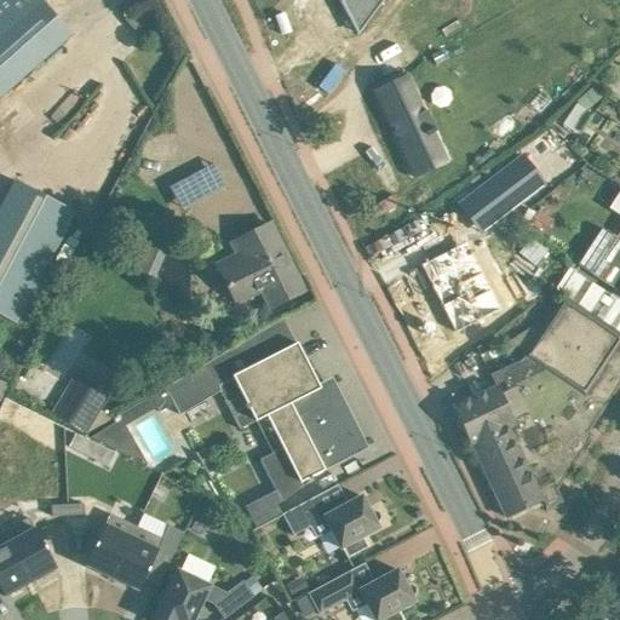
[(0,0),(0,96),(52,51),(70,35),(39,0),(0,0)]
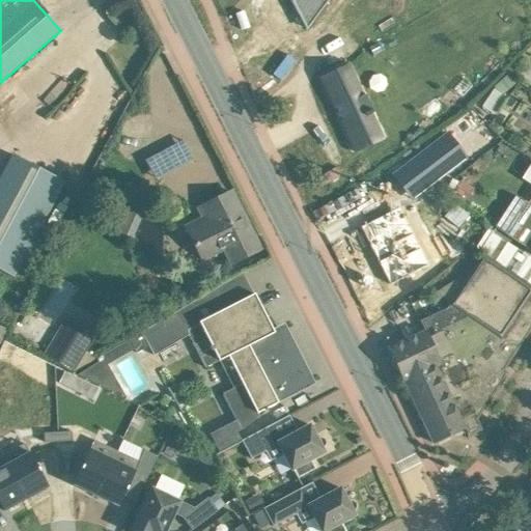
[(285,0),(304,33),(311,24),(310,24),(327,0),(285,0)]
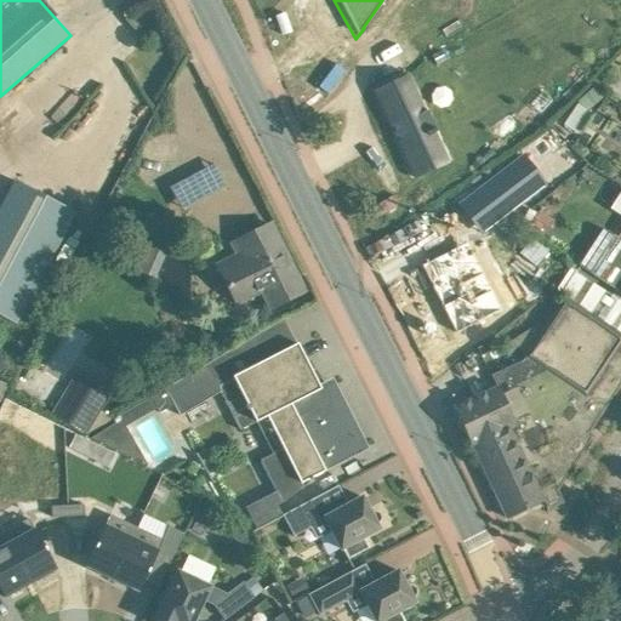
[(399,83),(376,92),(411,170),(422,165),(421,163),(432,158),(433,160),(444,155),(434,134),(437,132),(434,129),(436,129),(428,110),(425,112),(414,89),(404,93),(399,83)]
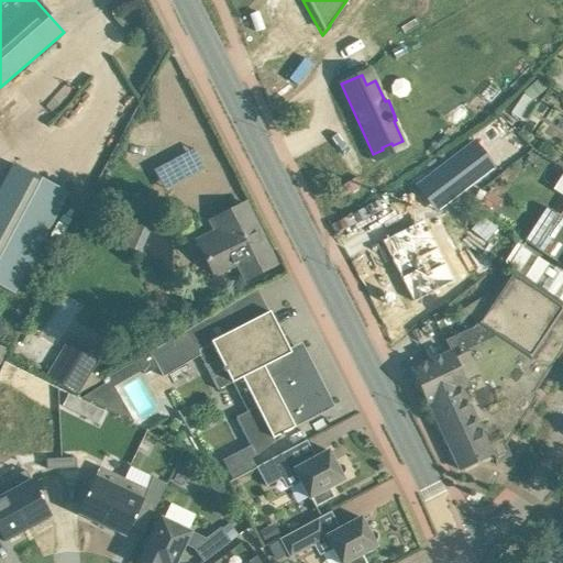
[(479,139),(438,169),(455,195),(498,163),(479,139)]
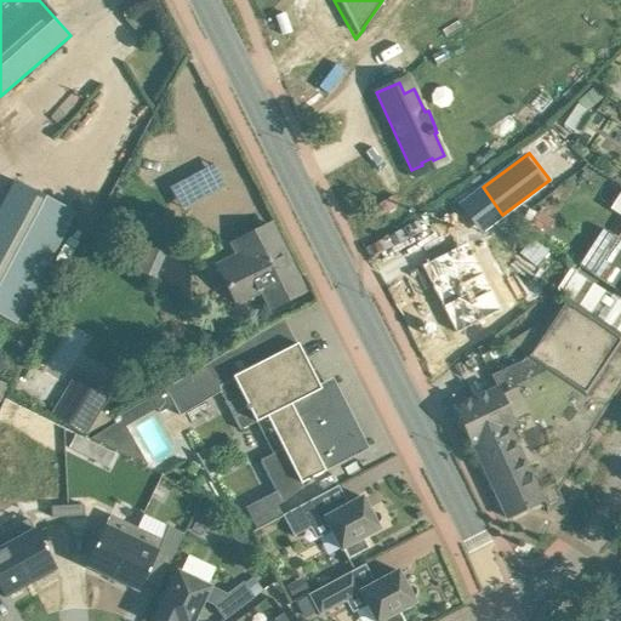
[(171,181),(182,206),(223,188),(212,164),(171,181)]
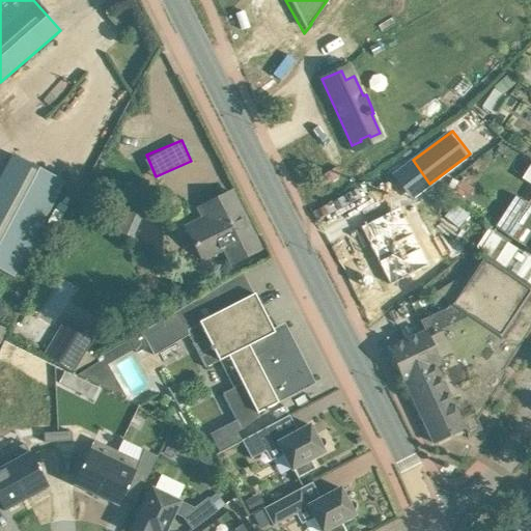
[(12,155),(0,176),(0,270),(12,277),(63,182),(12,155)]
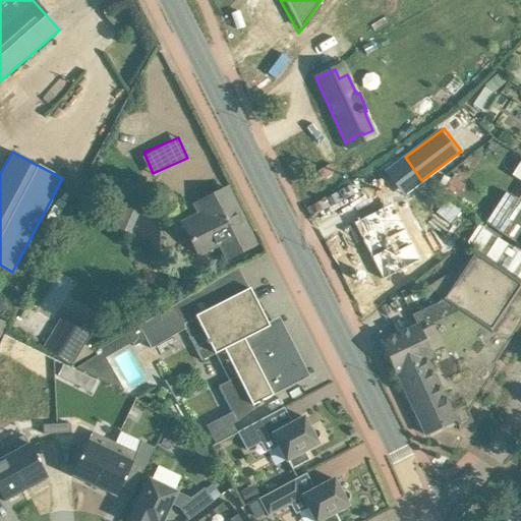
[(183,229),(197,257),(218,247),(224,261),(254,245),(226,188),(192,206),(199,220),(183,229)]
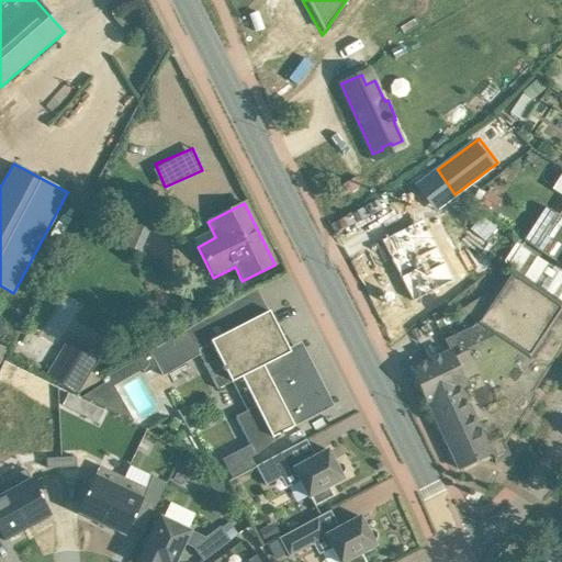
[(561,210),(537,249),(561,266),(561,210)]
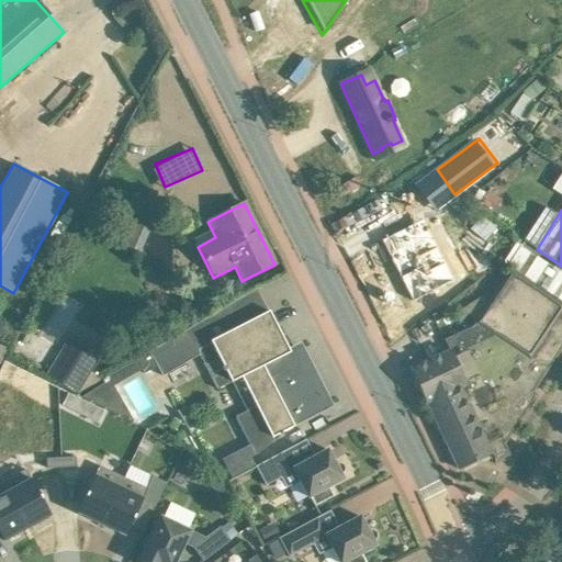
[(415,213),(380,232),(396,265),(412,294),(447,276),(415,213)]
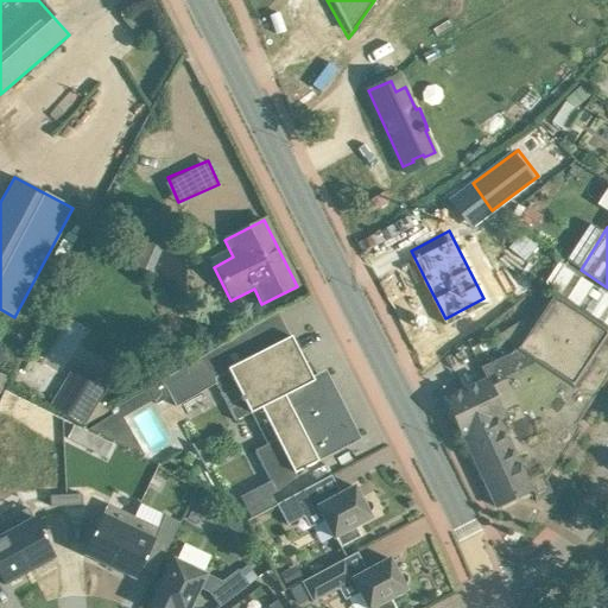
[(542,475),(607,374),(607,329),(552,291),(512,352),(480,367),(486,380),(447,398),(457,419),(455,420),(495,507),(532,491),(531,489),(545,483),(542,475)]
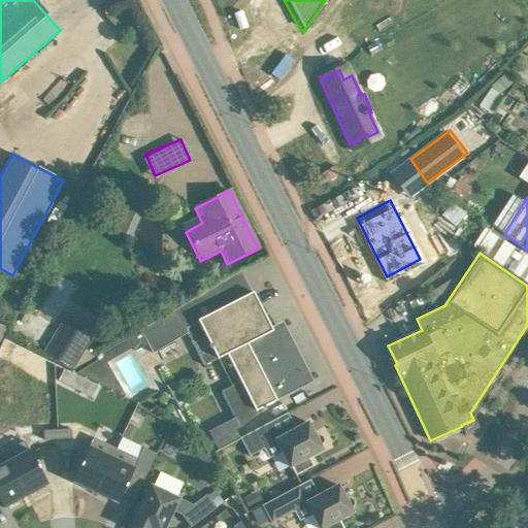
[(253,293),(184,328),(187,333),(203,366),(224,356),(237,384),(221,392),(234,418),(239,427),(239,428),(257,415),(256,411),(276,401),(275,399),(281,396),(281,397),(307,383),(278,326),(271,330),(253,293)]
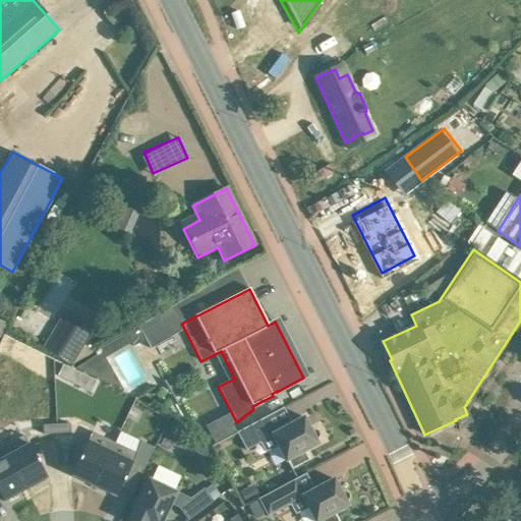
[(126,333),(133,346),(146,339),(151,348),(184,329),(181,324),(172,306),(136,327),(126,333)]
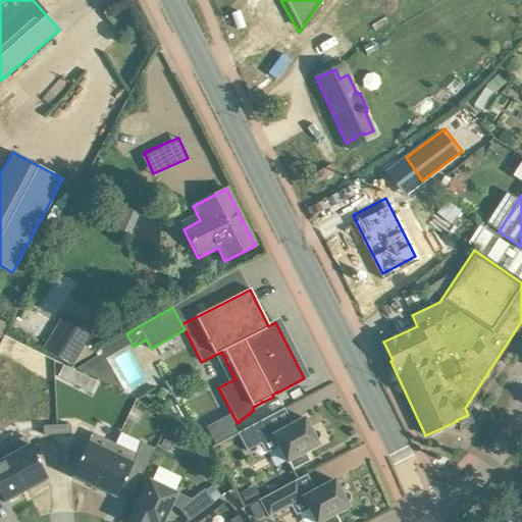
[(0,353),(9,358),(15,346),(5,341),(0,349),(0,353)]
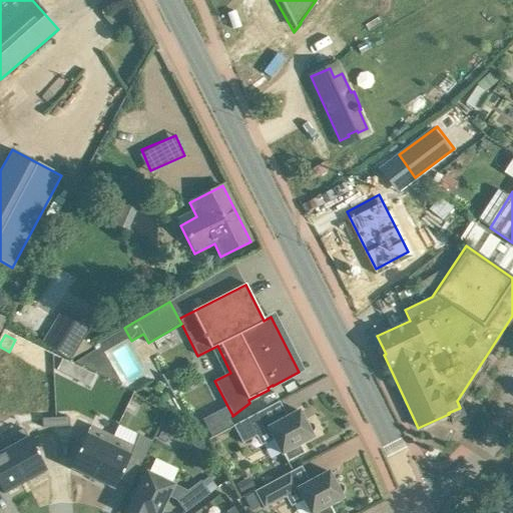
[(95,350),(74,363),(119,385),(121,384),(103,353),(98,343),(93,346),(95,350)]
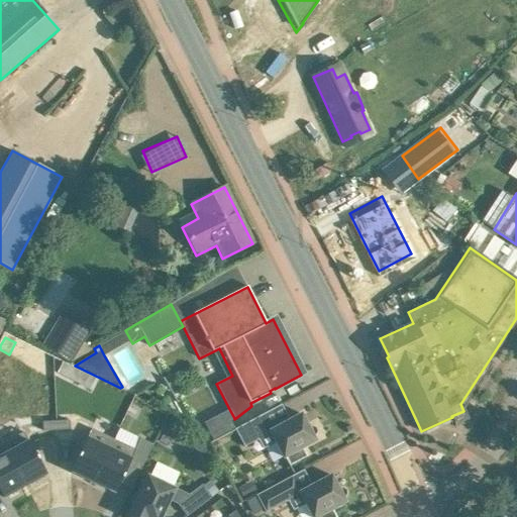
[(68,378),(73,368),(63,363),(57,373),(68,378)]
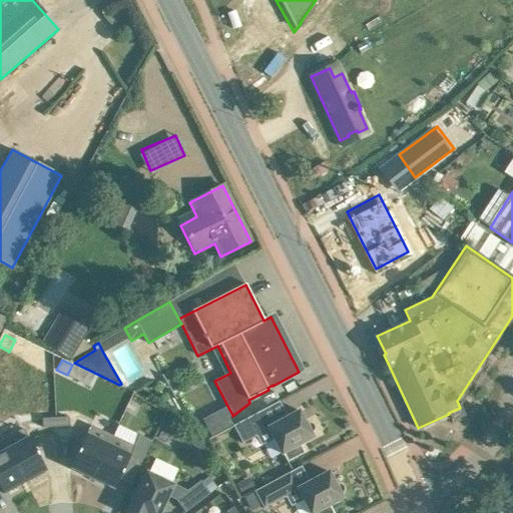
[(260,412),(233,426),(242,443),(255,436),(267,430),(272,440),(281,456),(283,455),(287,462),(305,453),(300,445),(313,438),(311,434),(314,431),(315,427),(313,424),(309,422),(306,423),(299,411),(280,421),(278,417),(266,423),(261,413),(280,403),(279,401),(260,412)]
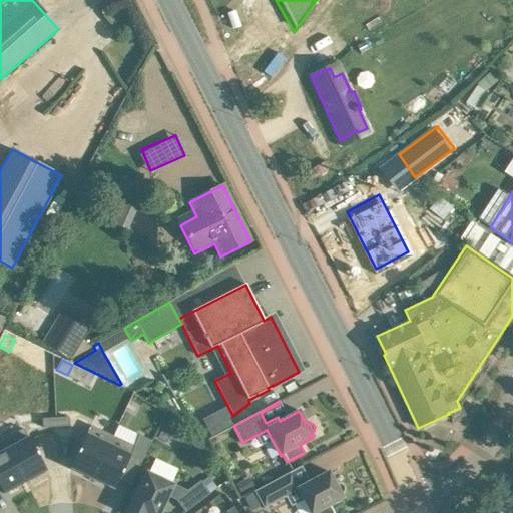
[(227,406),(202,419),(211,437),(232,425),(228,418),(232,415),(227,406)]
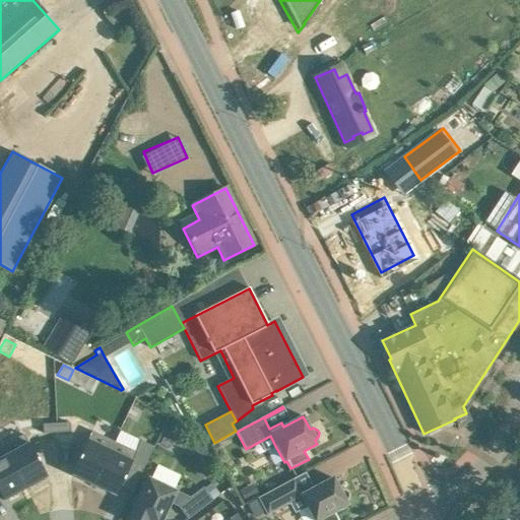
[(69,423),(56,424),(57,432),(70,432),(69,423)]
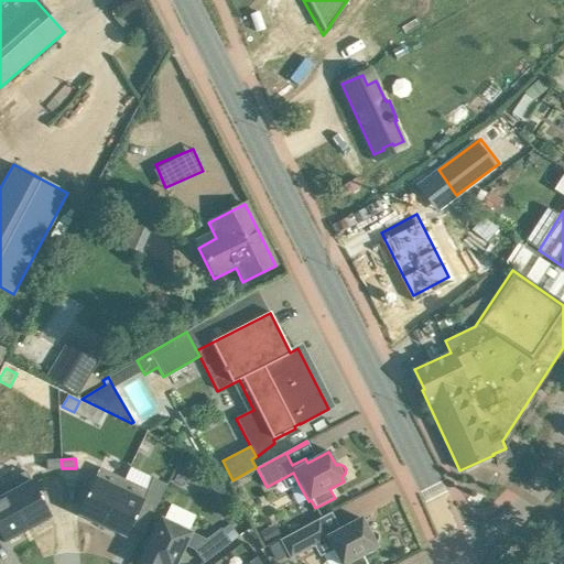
[(61,459),(46,459),(46,469),(62,468),(61,459)]
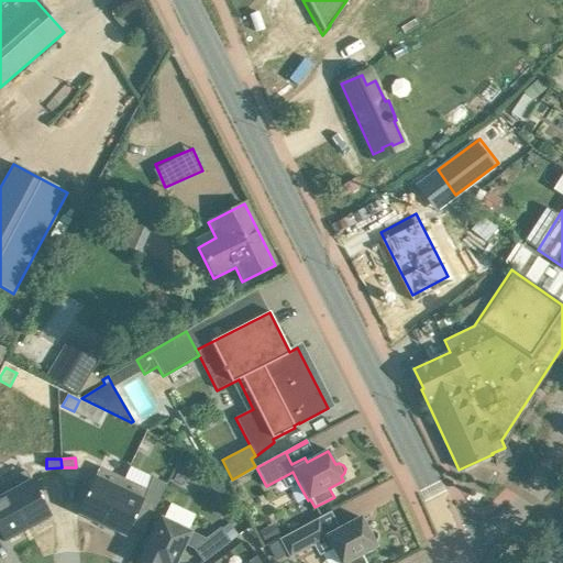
[(99,466),(77,514),(101,526),(124,478),(99,466)]
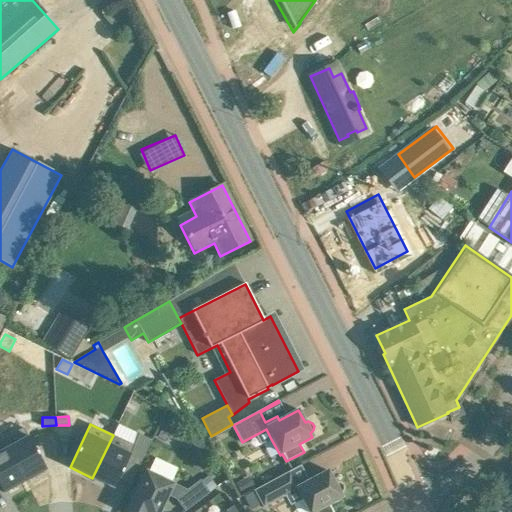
[(23,427),(1,439),(25,481),(46,469),(23,427)]
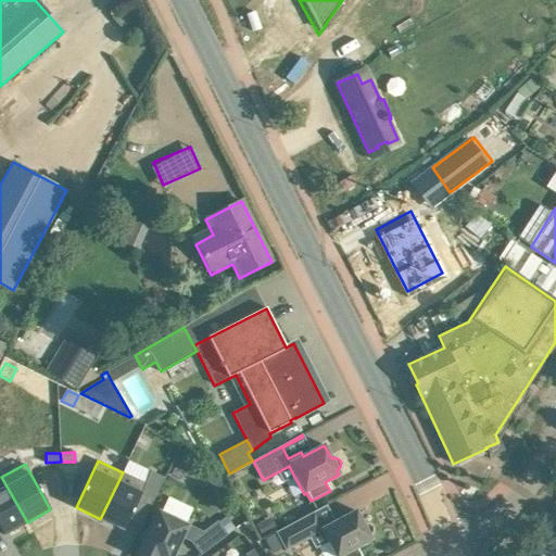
[(123,472),(100,519),(124,530),(129,519),(140,495),(152,501),(164,478),(162,477),(151,471),(146,483),(123,472)]
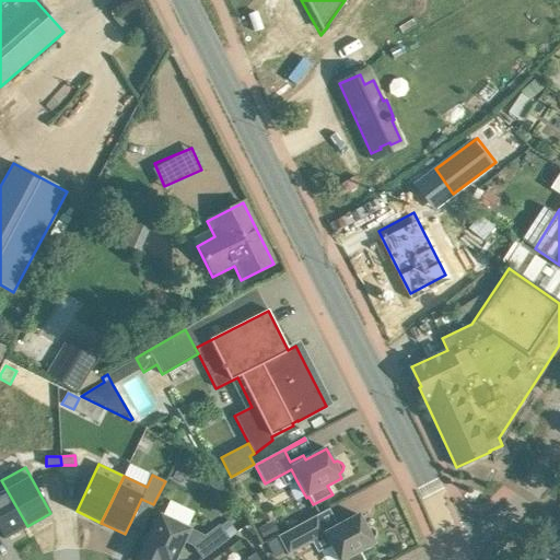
[(1,480),(0,480),(0,532),(3,539),(27,526),(1,480)]
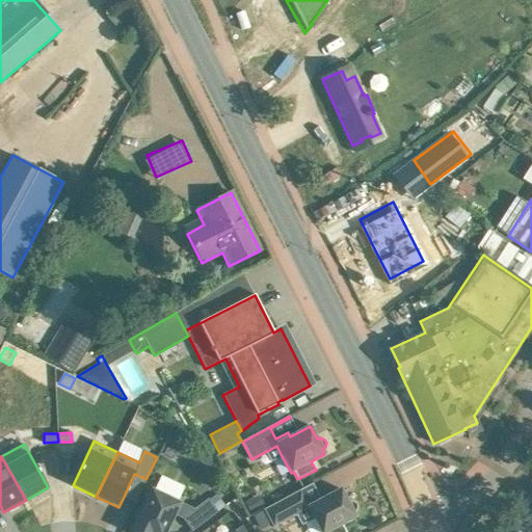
[(312,483),(263,509),(273,527),(308,509),(319,531),(346,531),(342,524),(355,516),(353,513),(356,510),(356,506),(354,503),(351,501),(347,502),(341,488),(321,500),(319,496),(307,502),(300,491),(313,484),(312,483)]
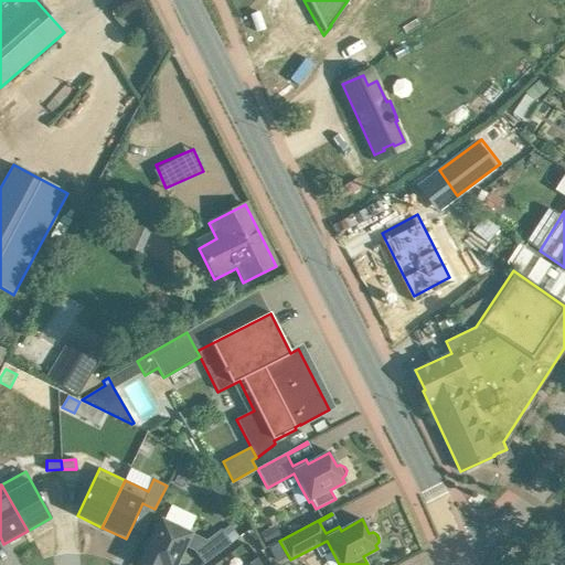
[(176,564),(185,546),(194,551),(204,564),(231,543),(221,530),(206,541),(162,519),(151,540),(148,537),(141,550),(146,552),(139,564),(176,564)]
